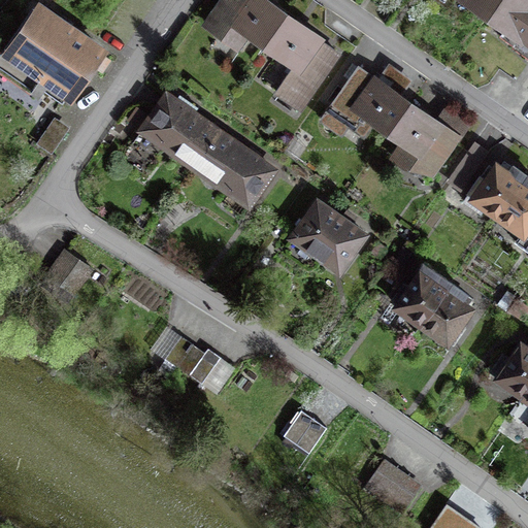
[(306,24),(275,2),(272,0),(221,0),(208,19),(249,47),(255,38),(289,62),(272,84),(301,103),(340,48),(306,24)]
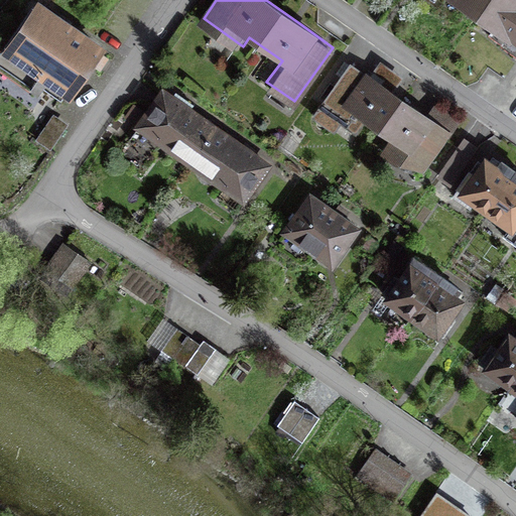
[(515,0),(452,0),(515,43),(515,0)]
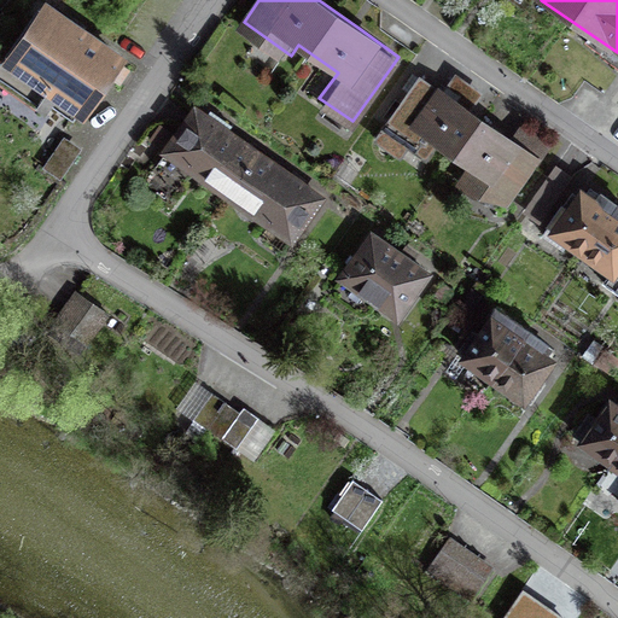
[(83,114),(120,58),(46,10),(0,79),(0,83),(39,109),(50,92),(83,114)]
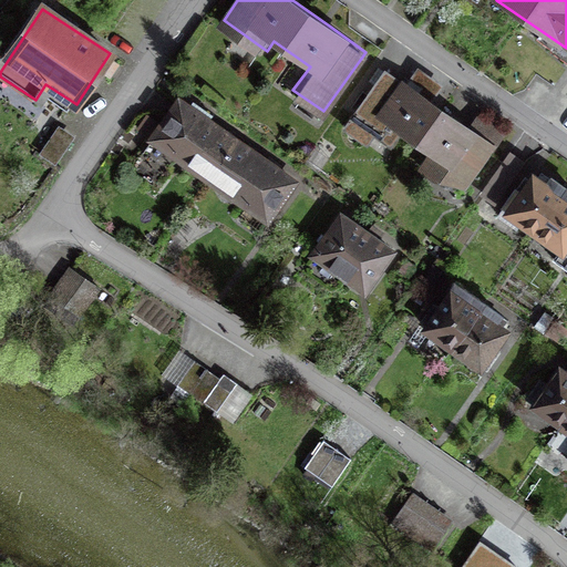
[(388,119),(439,154),(432,177),(464,186),(491,147),(463,127),(409,88),(385,71),(343,129),(366,147),(388,119)]
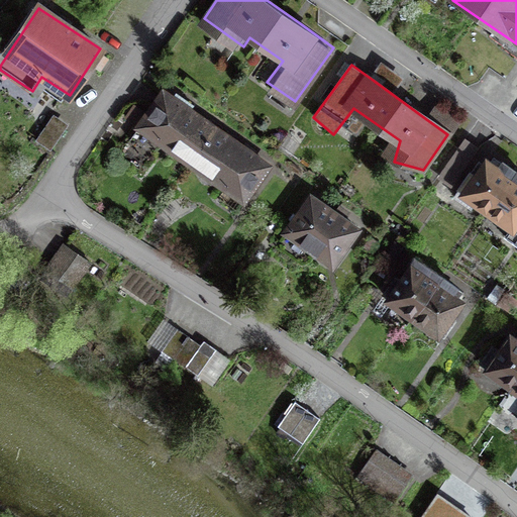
[(139,127),(191,164),(215,129),(164,92),(151,110),(139,127)]
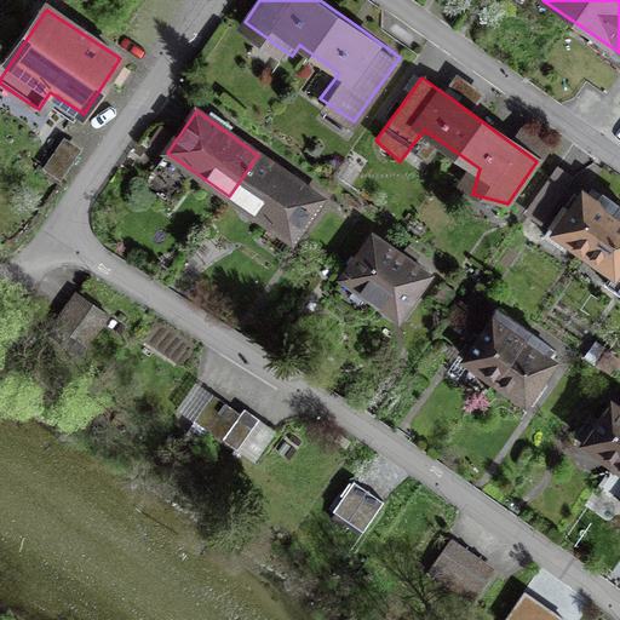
[(80,154),(63,142),(44,172),(62,183),(80,154)]
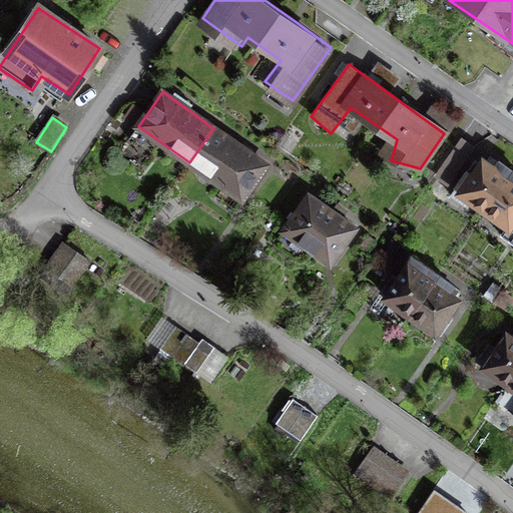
[(266,164),(213,128),(189,162),(241,198),(253,181),(266,164)]
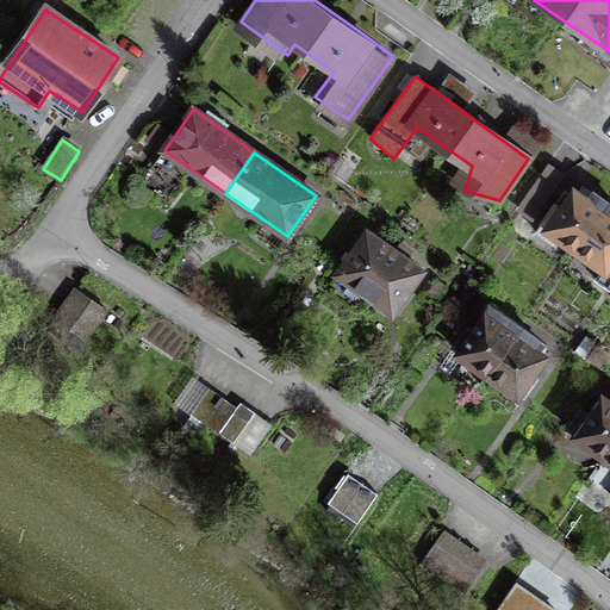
[(560,175),(546,166),(527,197),(540,205),(560,175)]
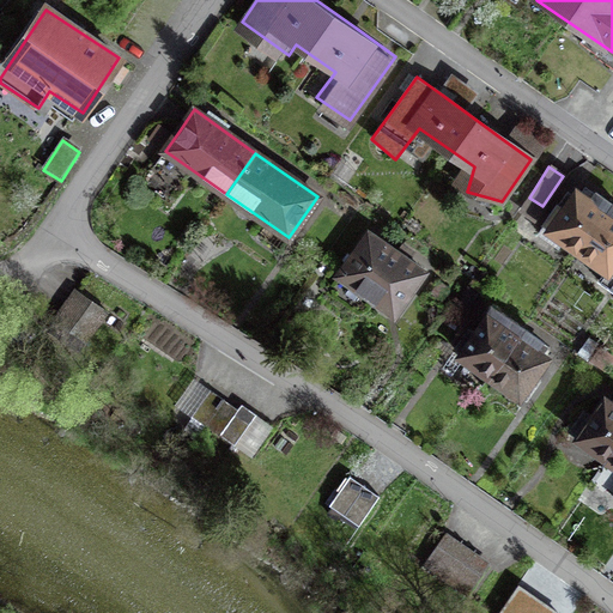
[(544,228),(607,269),(601,279),(612,286),(612,201),(598,192),(592,201),(583,195),(583,194),(577,190),(565,208),(559,205),(544,228)]
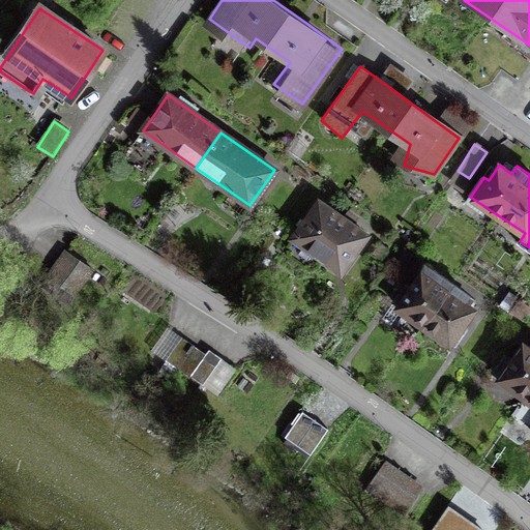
[(366,235),(351,225),(355,217),(347,212),(343,218),(319,202),(293,238),(341,271),(366,235)]
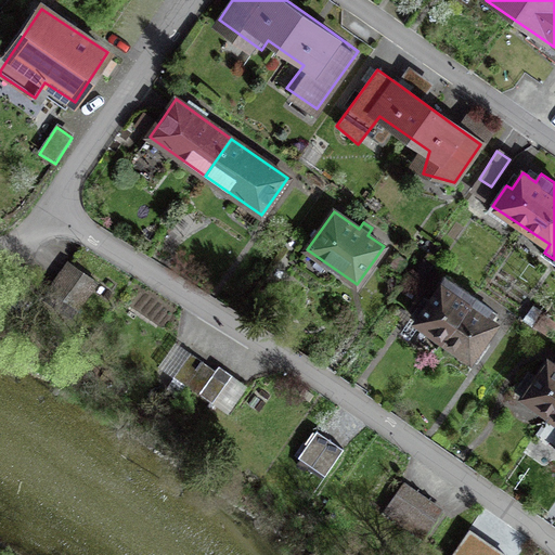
[(69,262),(50,289),(76,309),(95,282),(69,262)]
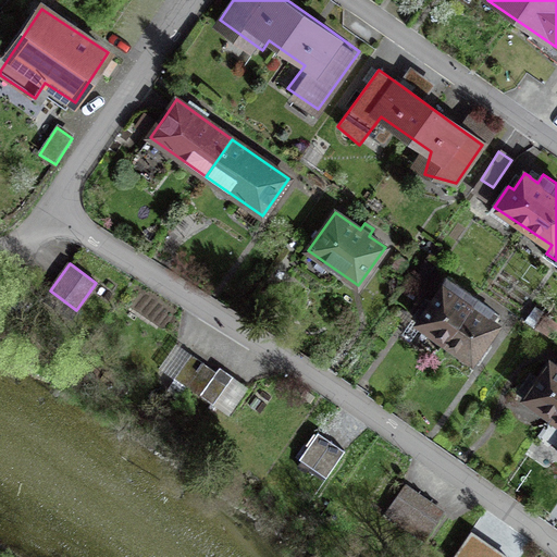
[(446,339),(474,298),(449,280),(441,292),(432,304),(425,299),(413,317),(446,339)]
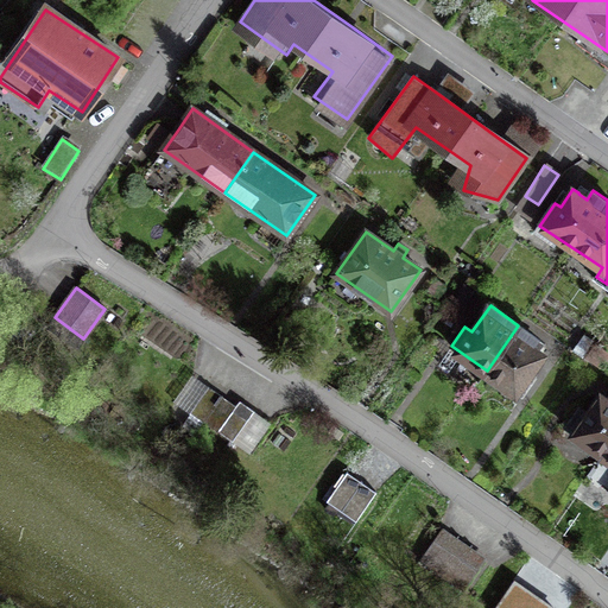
[(518,325),(487,371),(523,396),(536,377),(532,374),(529,371),(540,354),(530,346),(536,337),(518,325)]
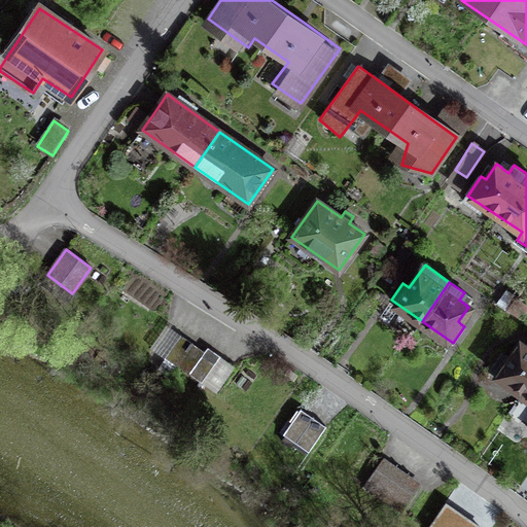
[(165,357),(177,365),(192,343),(181,335),(165,357)]
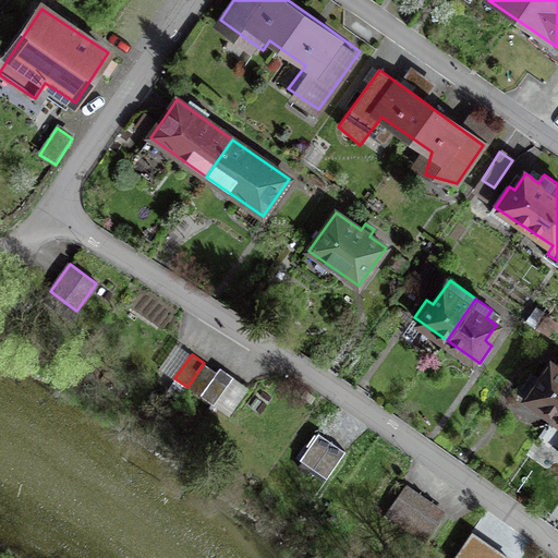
[(217,371),(216,372),(204,363),(187,387),(199,396),(214,405),(231,380),(217,371)]
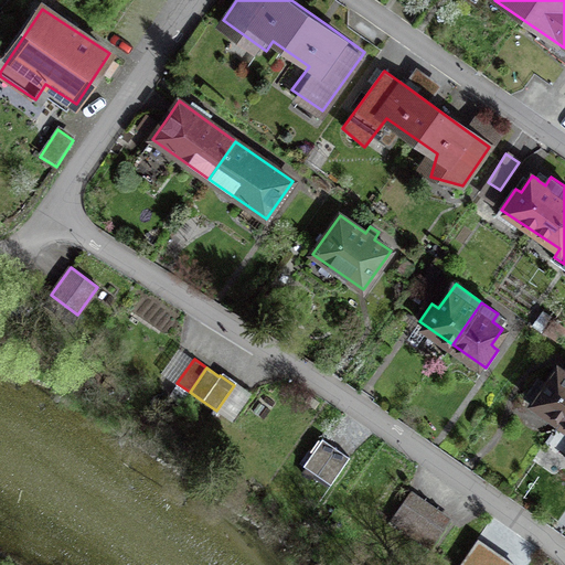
[(537,377),(525,396),(560,422),(564,414),(564,373),(558,369),(547,384),(537,377)]
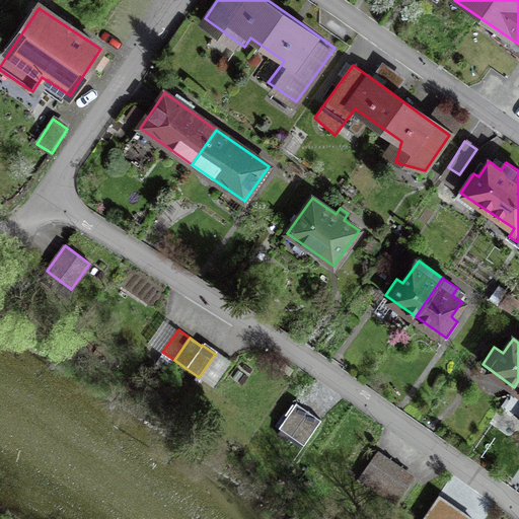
[(297,402),(279,427),(304,445),(321,420),(297,402)]
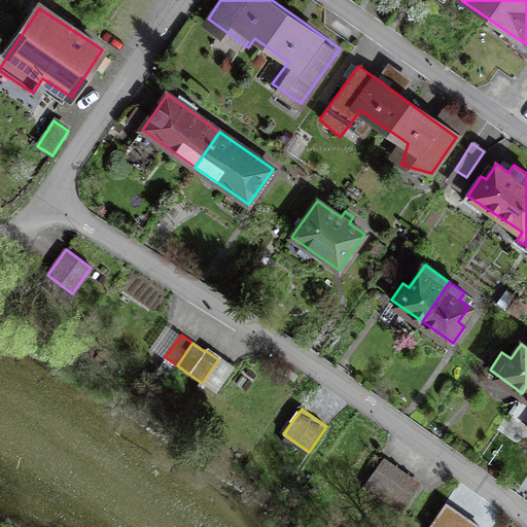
[(376,494),(393,469),(381,460),(363,485),(376,494)]
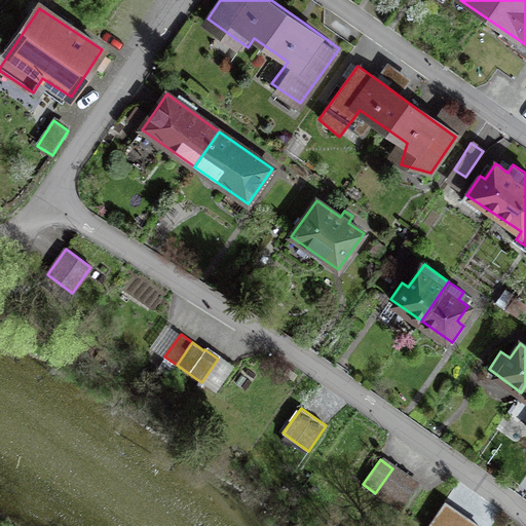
[(392,468),(375,493),(401,511),(418,486),(392,468)]
